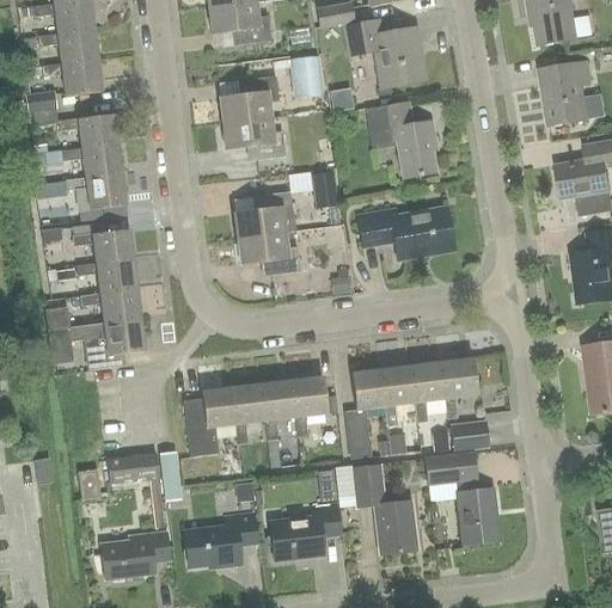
[(55,13),(57,34),(95,29),(91,0),(81,0),(54,4),(34,6),(35,16),(55,13)]
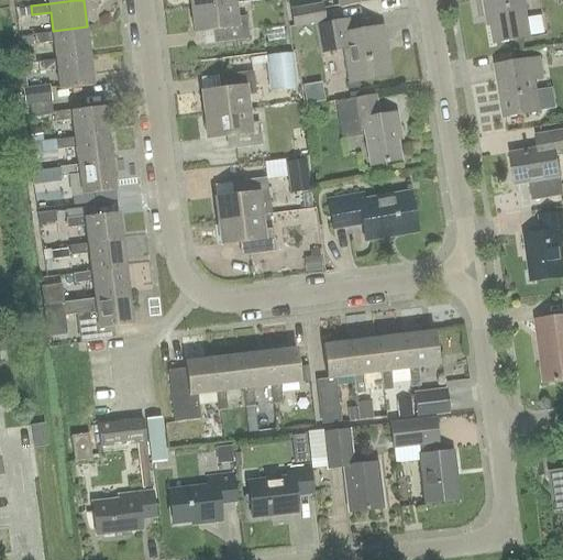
[(485,0),(489,22),(493,22),(496,42),(530,35),(525,0),(485,0)]
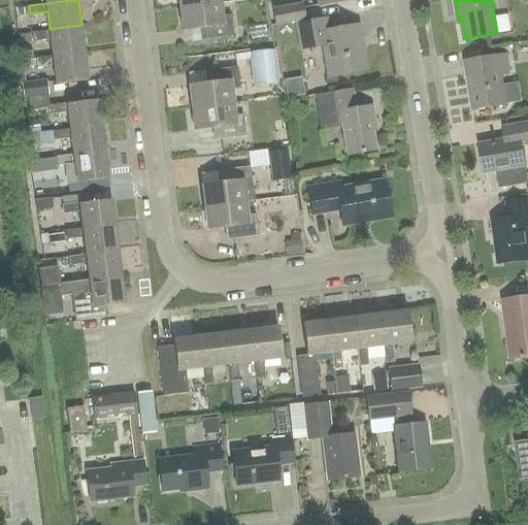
[(221,1),(182,5),(185,29),(202,27),(204,39),(234,35),(231,14),(223,15),(221,1)]
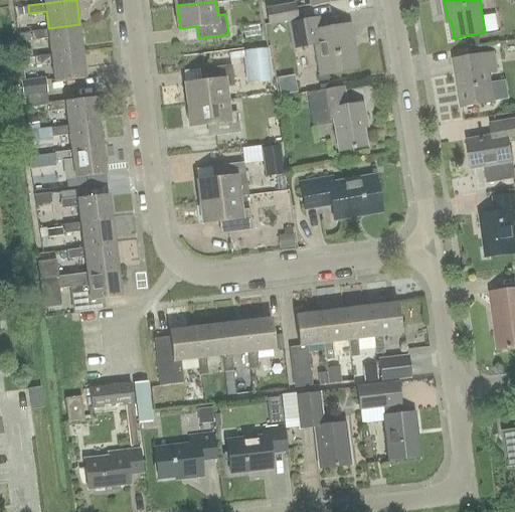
[(296,1),(267,6),(269,22),(299,17),(296,1)]
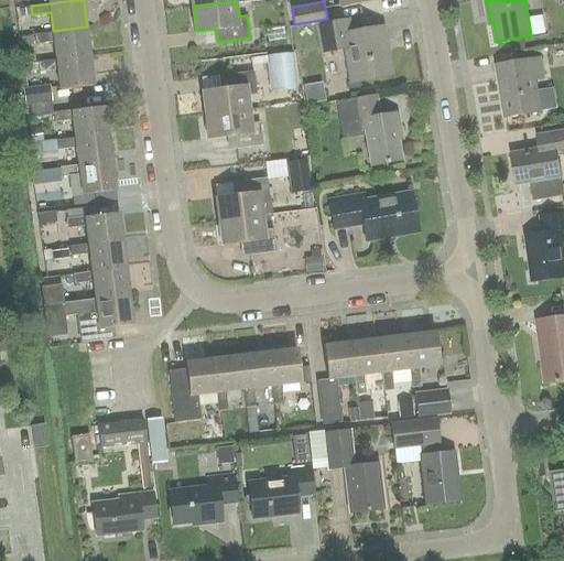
[(351,31),(349,19),(318,24),(323,51),(346,46),(351,81),(392,73),(383,25),(351,31)]
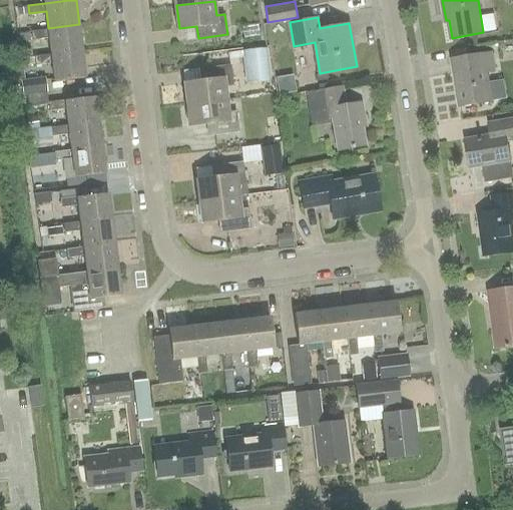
[(50,36),(52,53),(82,49),(79,24),(48,28),(32,30),(33,39),(50,36)]
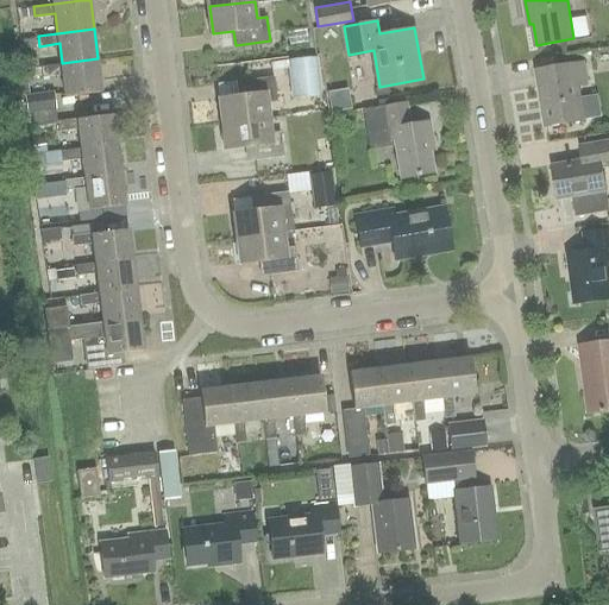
[(287,57),(292,95),(321,92),(316,52),(287,57)]
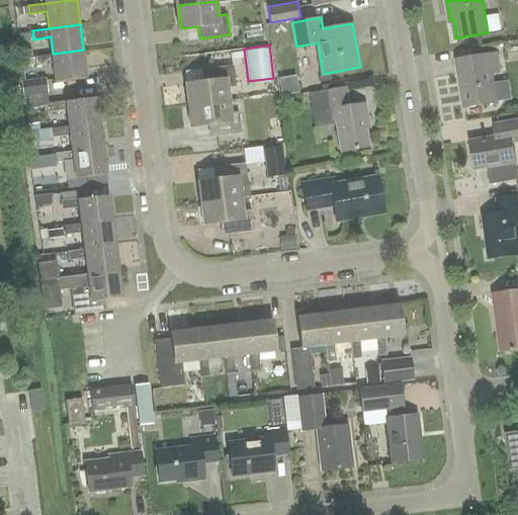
[(83,50),(53,54),(34,56),(35,65),(54,63),(56,81),(86,77),(83,50)]
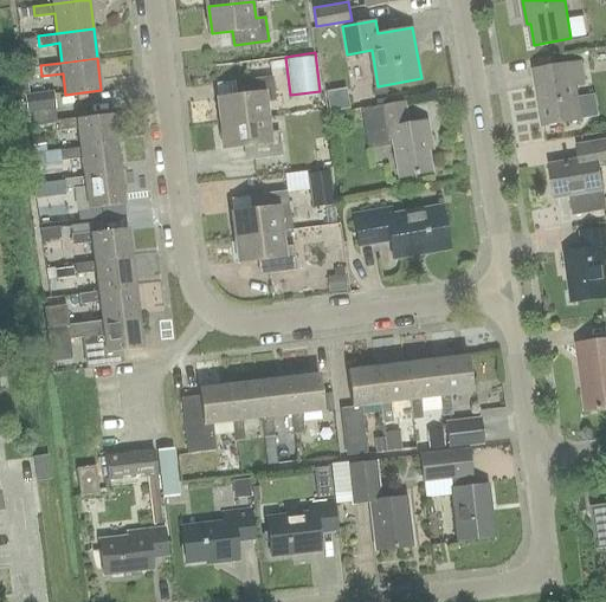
[(581,62),(535,69),(545,124),(581,118),(581,116),(599,112),(594,92),(578,95),(575,83),(584,82),(581,62)]
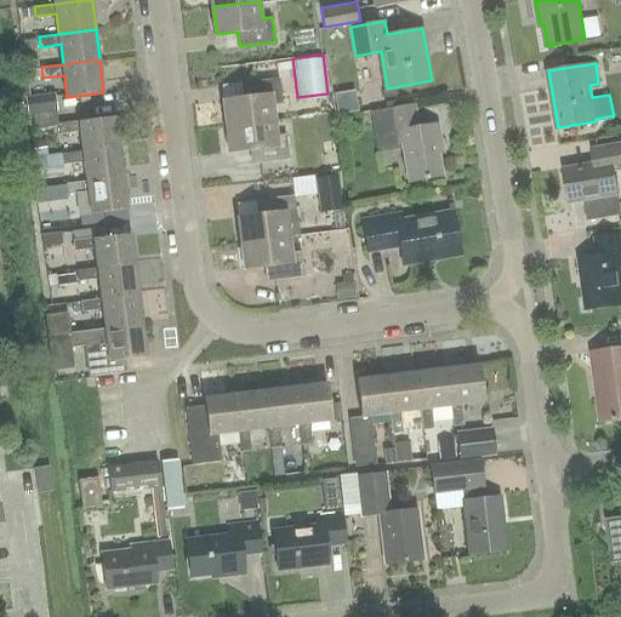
[(224,98),(228,124),(274,118),(272,102),(283,101),(280,78),(244,81),(245,96),(224,98)]
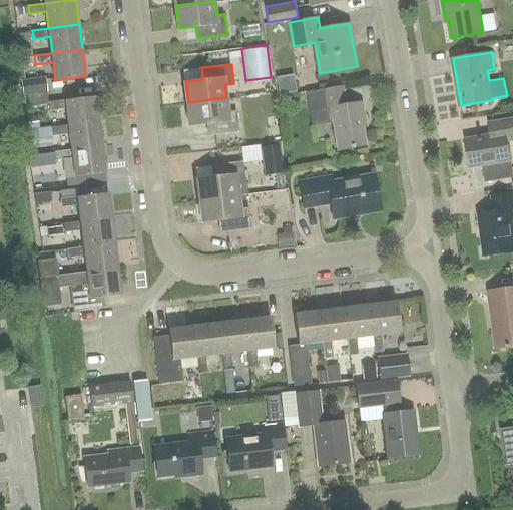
[(27,93),(47,90),(45,76),(21,79),(23,93),(27,93)]
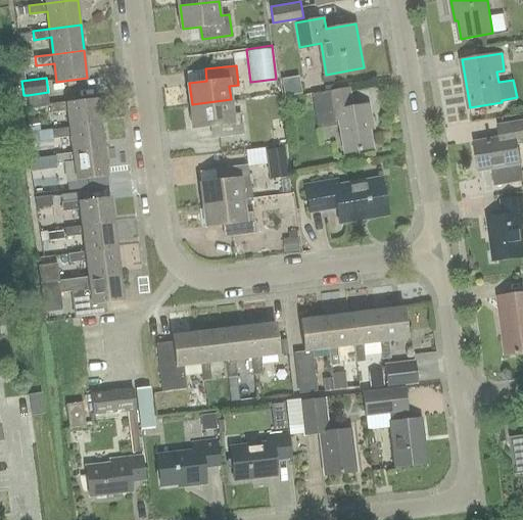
[(318,127),(340,123),(345,152),(372,147),(369,128),(373,127),(369,103),(353,105),(349,87),(313,93),(318,127)]
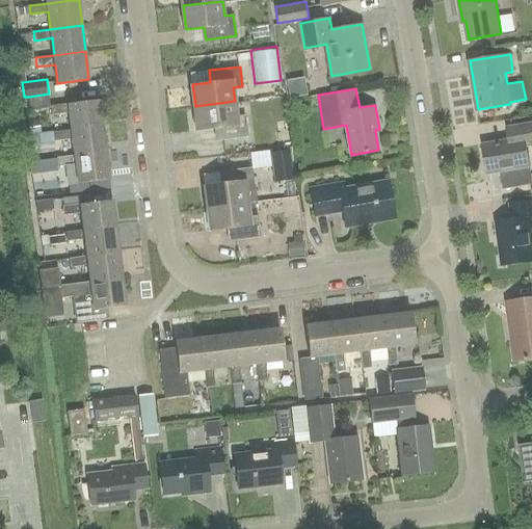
[(72,130),(103,126),(99,100),(68,104),(67,103),(51,105),(52,113),(70,111),(72,128),(72,130)]
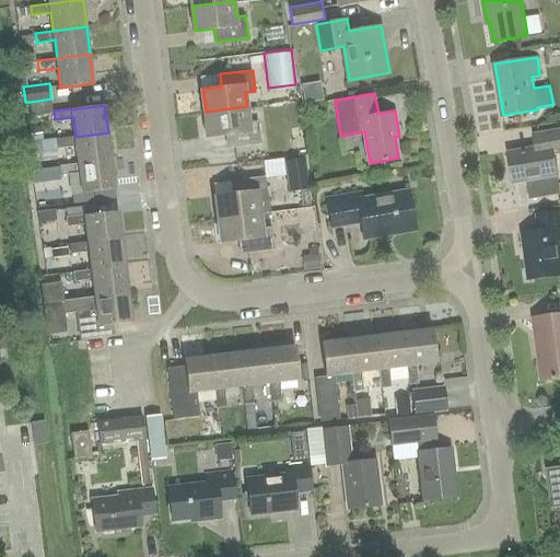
[(247,106),(206,112),(208,137),(228,134),(229,146),(261,142),(258,122),(249,123),(247,106)]
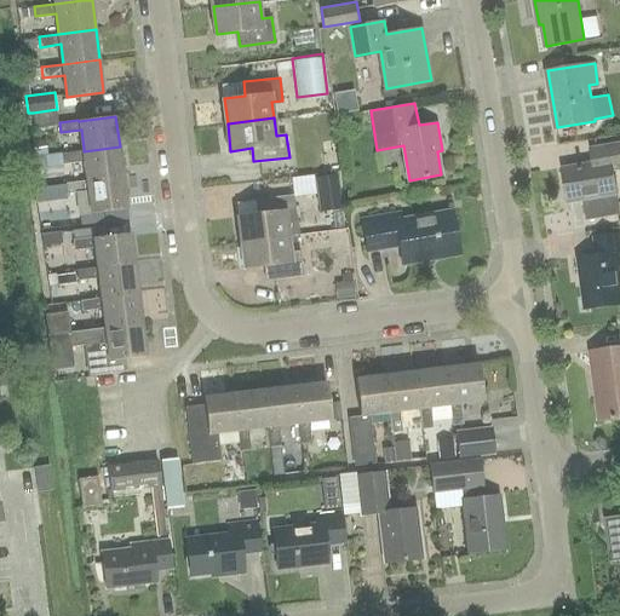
[(45,137),(32,139),(34,154),(47,151),(45,137)]
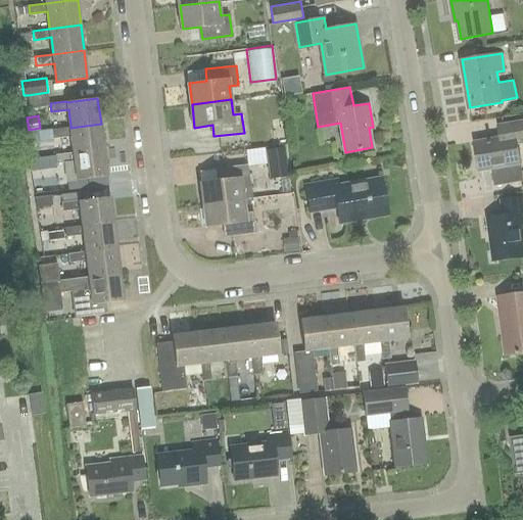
[(522,175),(521,163),(517,143),(522,141),(522,120),(500,125),(502,136),(475,141),(480,171),(492,168),(495,185),(522,180),(522,175)]
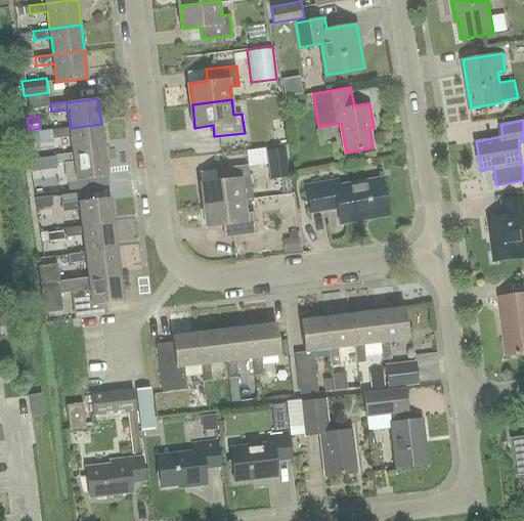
[(72,135),(74,152),(74,154),(104,149),(101,124),(71,128),(71,126),(20,133),(23,143),(53,139),(53,137),(72,135)]
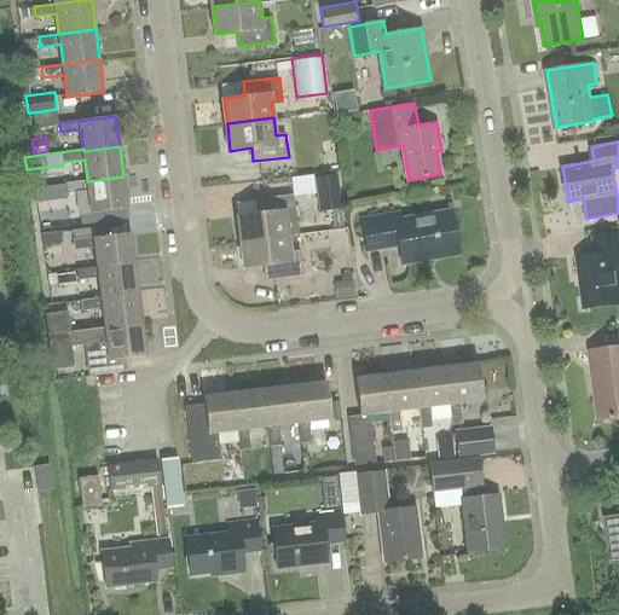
[(337,172),(313,175),(319,209),(342,206),(337,172)]
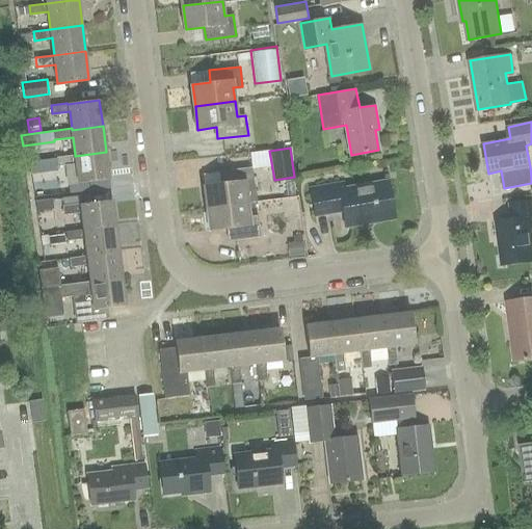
[(67,164),(69,184),(110,179),(106,152),(75,156),(75,154),(56,157),(57,165),(67,164)]
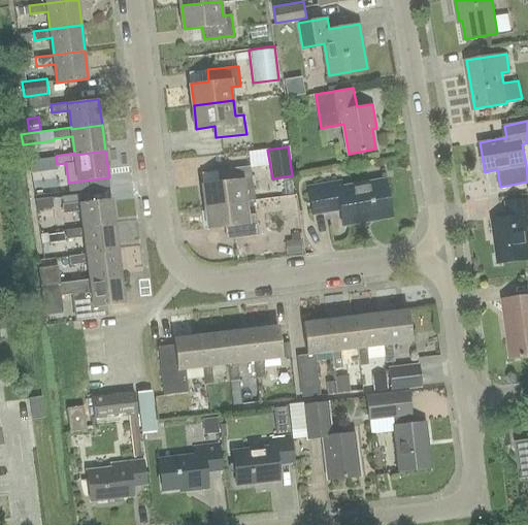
[(223,182),(203,184),(206,204),(245,200),(255,198),(253,186),(250,165),(221,169),(223,182)]
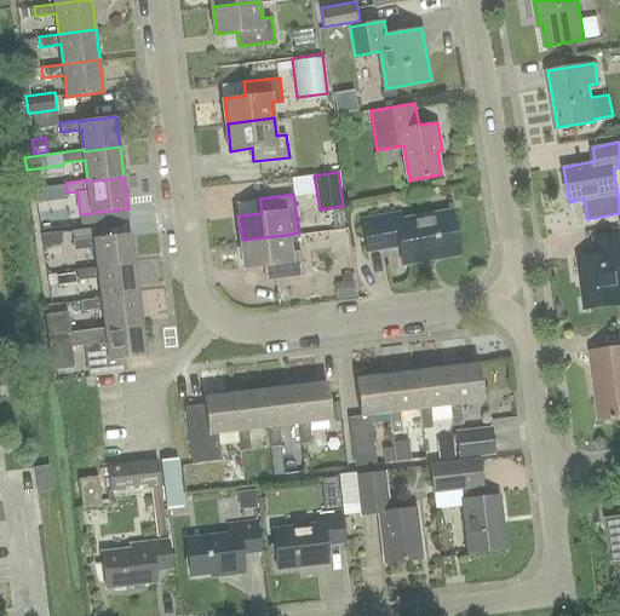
[(47,223),(78,222),(78,205),(46,206),(47,223)]
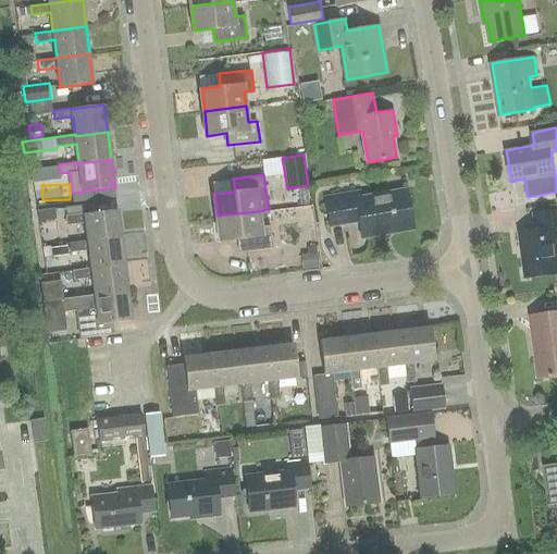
[(407,188),(361,196),(360,191),(325,197),(331,224),(359,220),(361,235),(412,226),(407,188)]
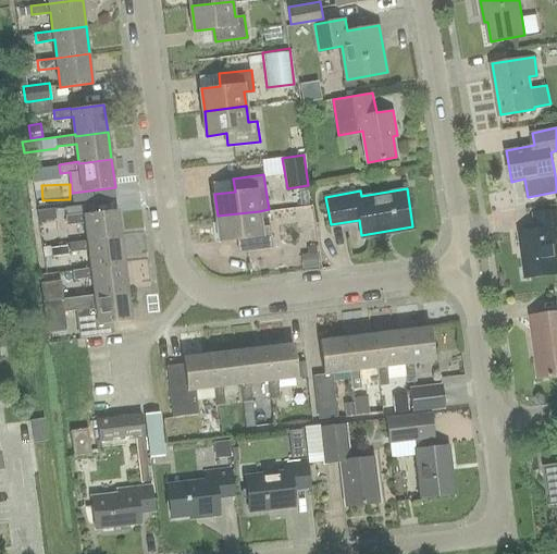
[(56,217),(54,207),(37,209),(39,220),(56,217)]
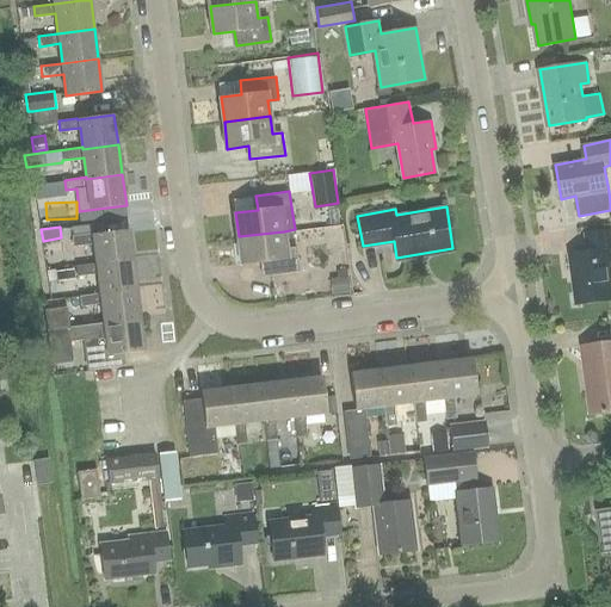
[(610,268),(610,260),(610,228),(587,233),(590,251),(572,253),(579,304),(610,299),(610,268)]
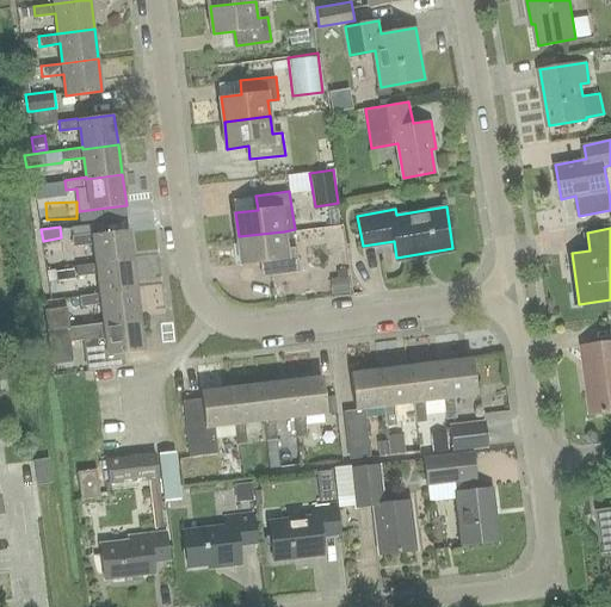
[(97,264),(133,260),(129,229),(93,234),(92,233),(73,235),(74,246),(94,242),(97,262),(97,264)]
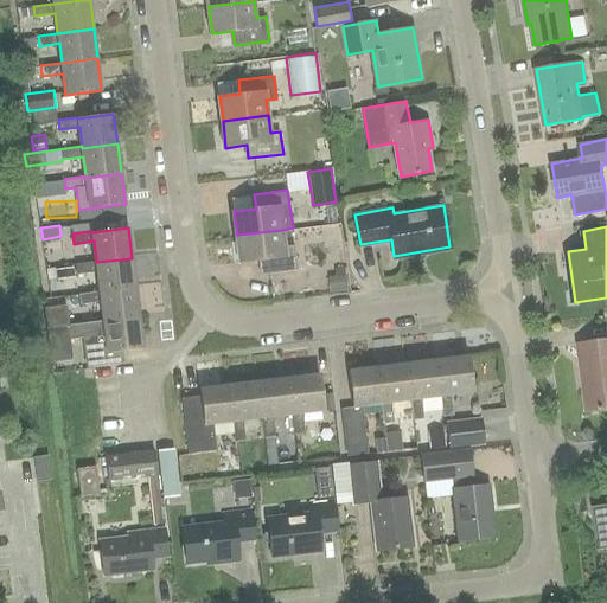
[(282,230),(237,235),(241,262),(261,260),(263,274),(298,269),(295,245),(285,247),(282,230)]
